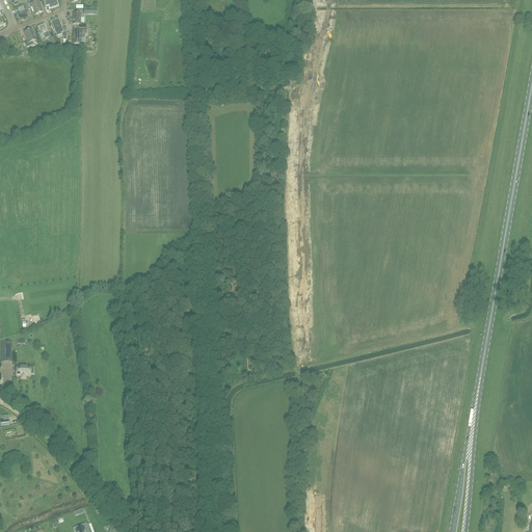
[(35,15),(43,11),(37,0),(34,0),(35,2),(31,4),(35,15)]
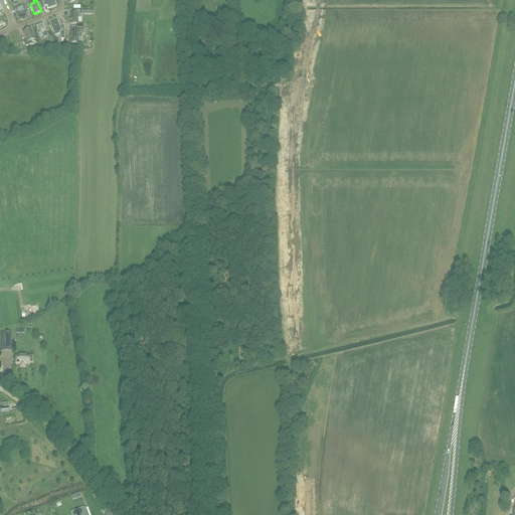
[(56,6),(54,0),(40,0),(41,1),(40,1),(42,5),(43,7),(47,5),(48,9),(56,6)]
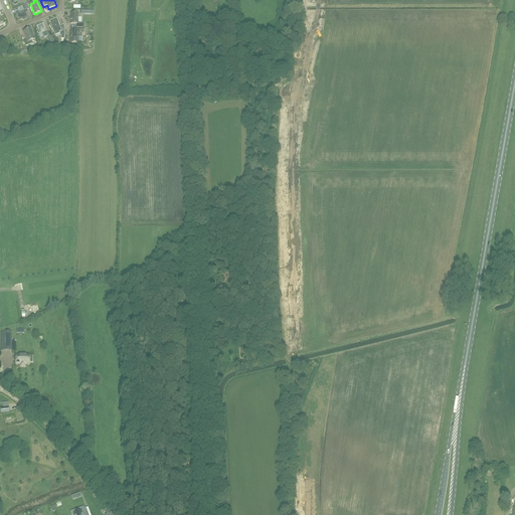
[(25,13),(28,12),(27,9),(29,9),(27,4),(22,6),(23,10),(16,13),(19,20),(22,19),(23,20),(26,19),(26,17),(27,17),(25,13)]
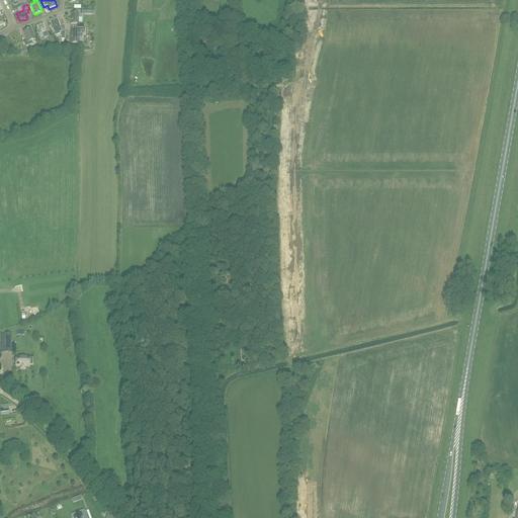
[(84,27),(84,24),(78,23),(79,13),(71,13),(71,23),(77,24),(77,27),(84,27)]
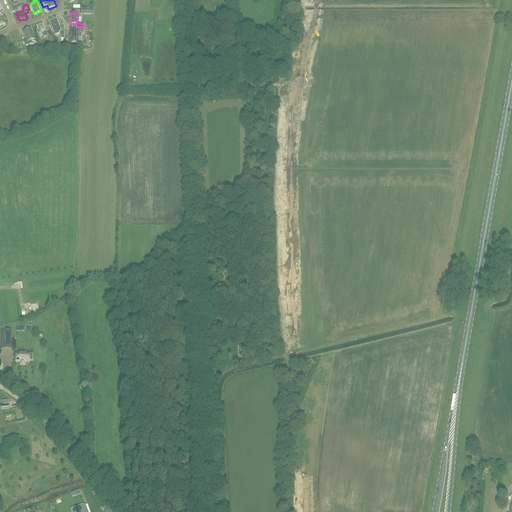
[(61,31),(59,25),(56,18),(49,21),(55,35),(60,33),(59,32),(61,31)]
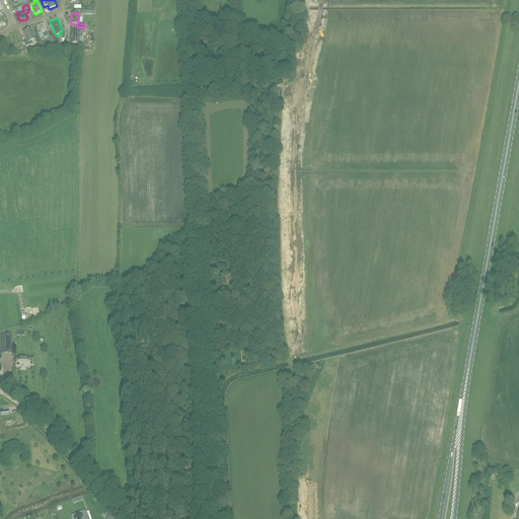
[(36,26),(38,29),(36,29),(39,34),(40,34),(45,32),(46,38),(49,36),(44,23),(36,26)]
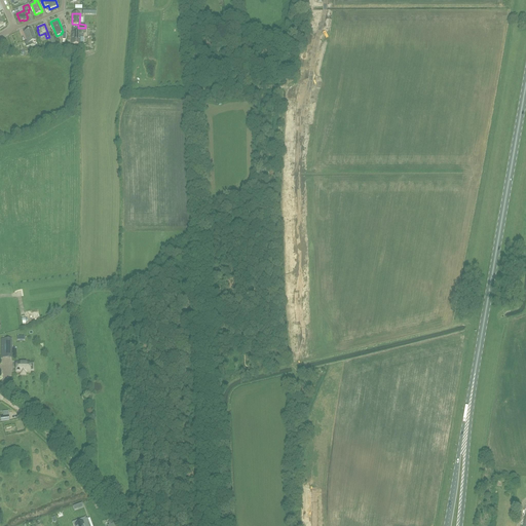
[(85,33),(85,29),(77,29),(77,33),(72,33),(71,44),(80,44),(80,36),(83,37),(83,33),(85,33)]
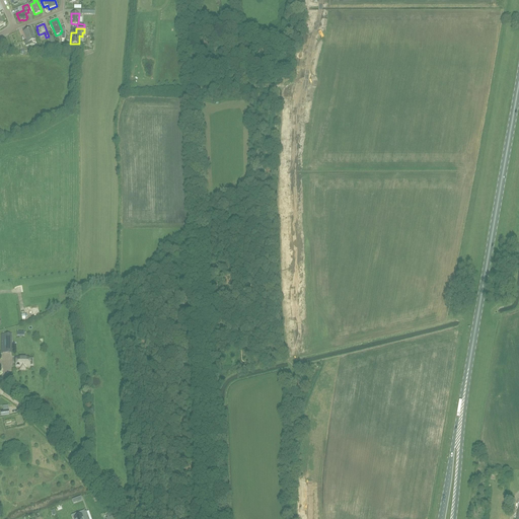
[(25,47),(29,45),(32,44),(31,41),(35,40),(33,34),(32,35),(30,29),(23,31),(27,41),(23,42),(25,47)]
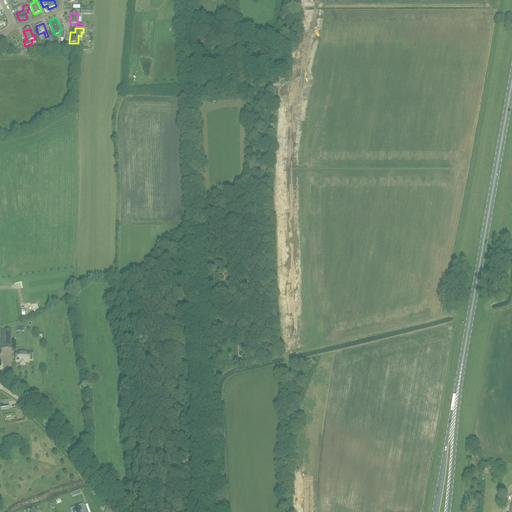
[(9,342),(9,336),(11,336),(11,330),(1,330),(1,346),(5,346),(5,342),(9,342)]
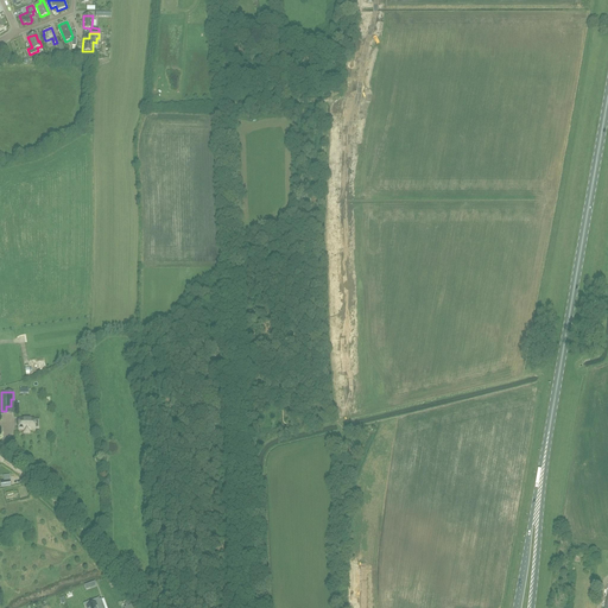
[(19,419),(19,430),(24,430),(24,434),(30,434),(30,430),(35,430),(35,419),(19,419)]
